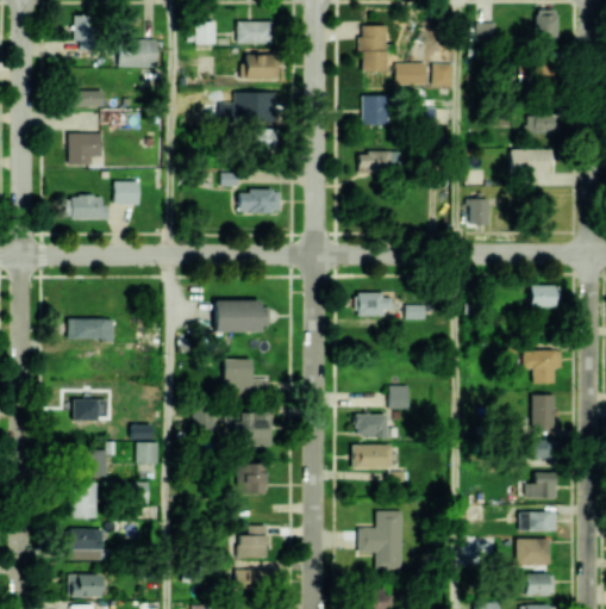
[(558,10),(537,10),(536,43),(557,44),(558,10)]
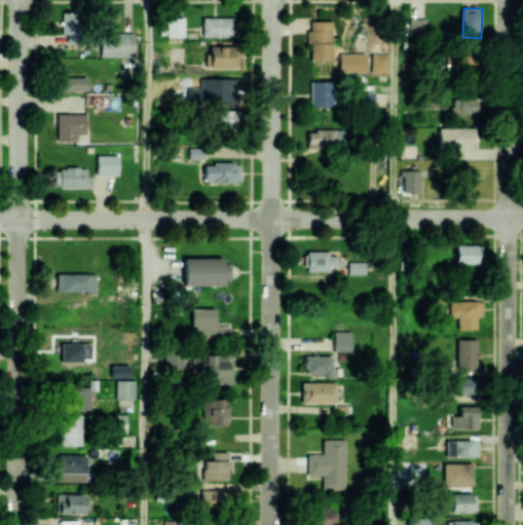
[(64,36),(71,36),(71,42),(81,42),(82,13),(65,13),(64,36)]
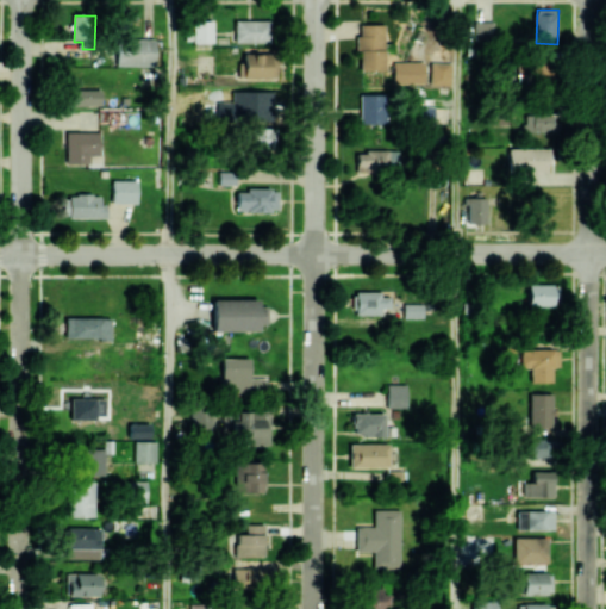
[(216,43),(216,22),(195,22),(195,44),(216,43)]
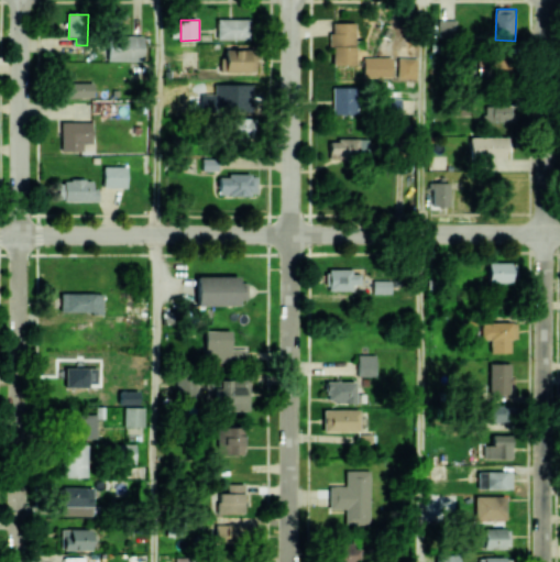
[(219,40),(252,40),(252,20),(219,20),(219,40)]
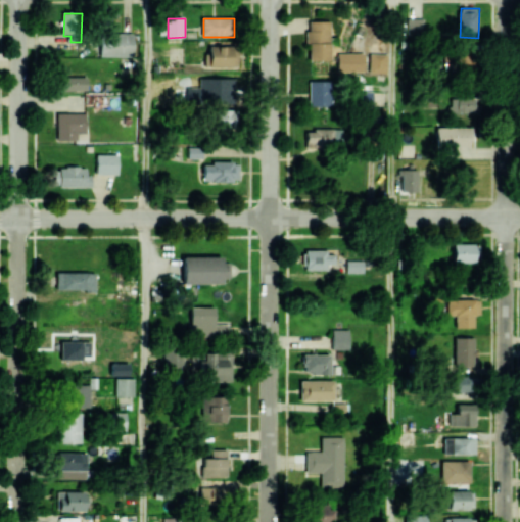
[(426,19),(410,18),(409,36),(425,37),(426,19)]
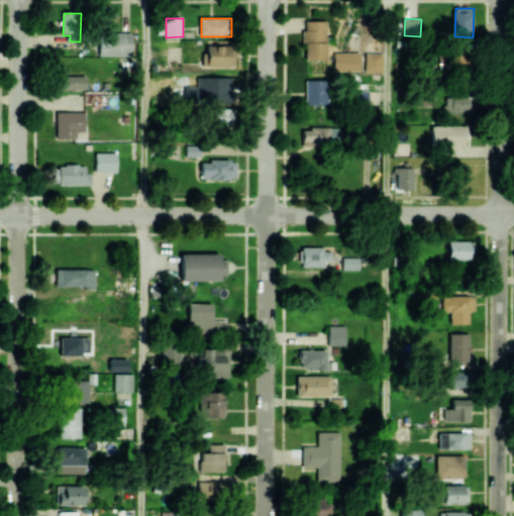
[(328,21),(306,21),(306,61),(327,61),(328,21)]
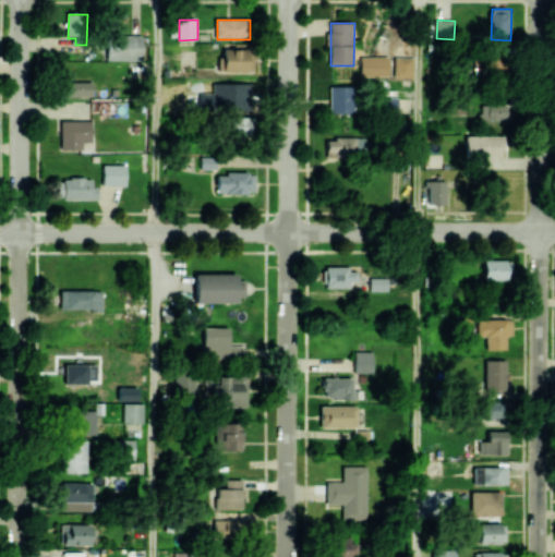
[(144,60),(144,37),(108,37),(108,61),(144,60)]
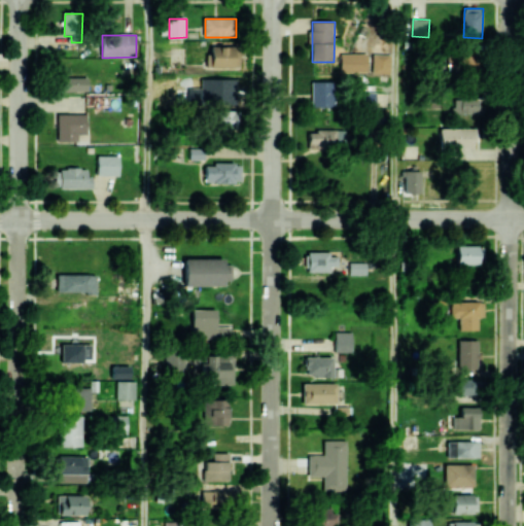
[(212,68),(241,69),(242,47),(212,46),(212,68)]
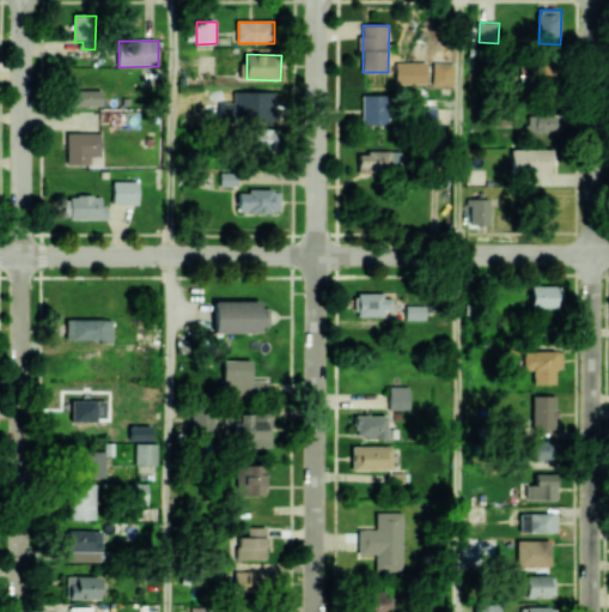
[(428,64),(397,64),(397,85),(428,85),(428,64)]
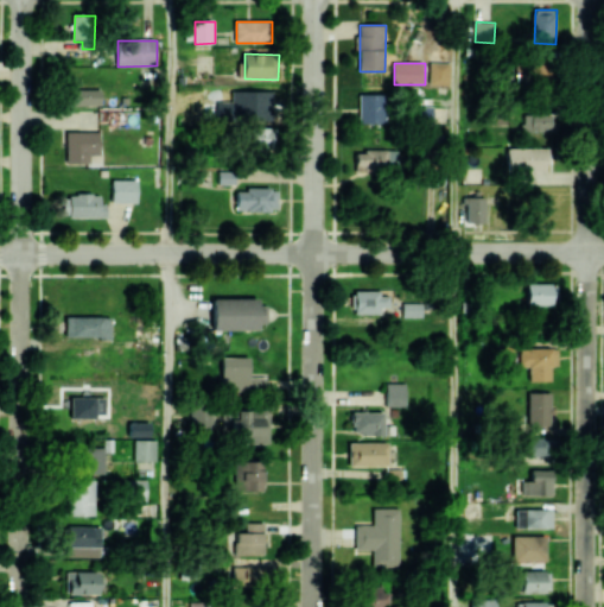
[(452,64),(432,63),(431,84),(451,86),(452,64)]
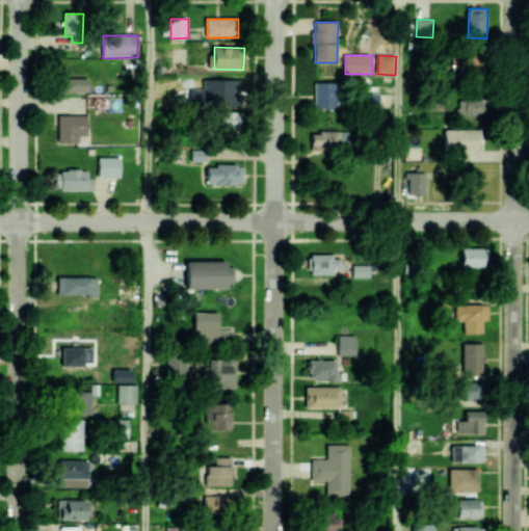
[(90,94),(90,79),(62,79),(61,93),(90,94)]
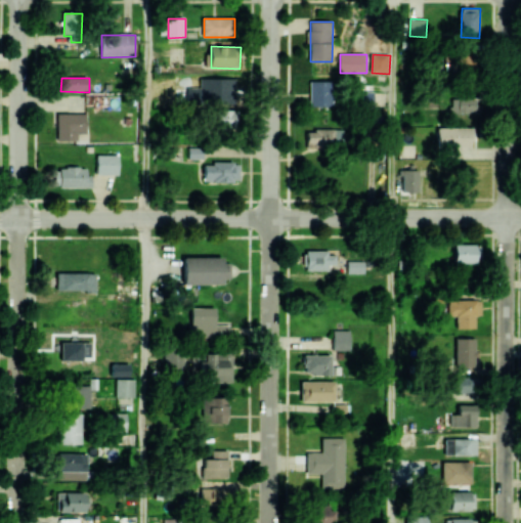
[(312,82),(312,107),(334,106),(334,81),(312,82)]
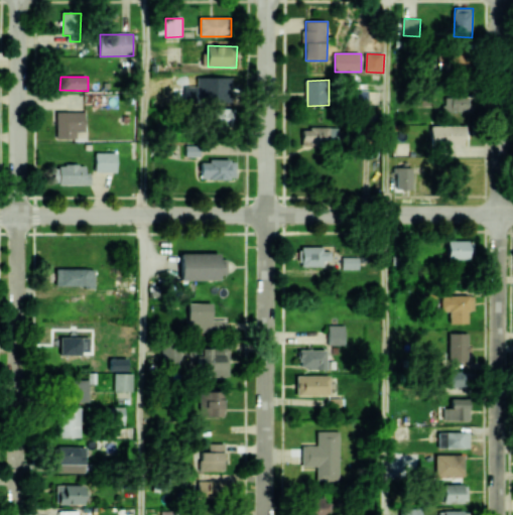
[(370,91),(356,91),(356,104),(369,105),(370,91)]
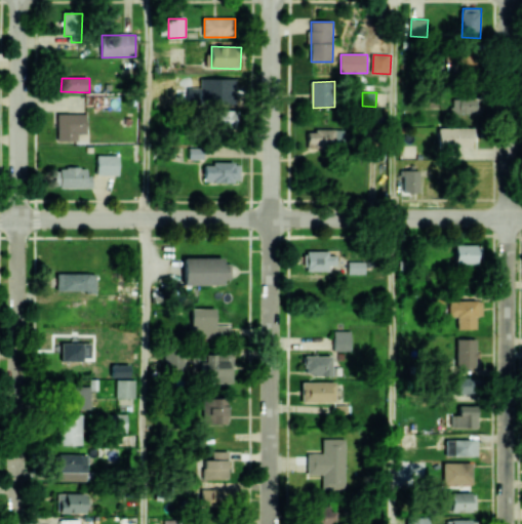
[(479,113),(479,98),(453,98),(453,113),(479,113)]
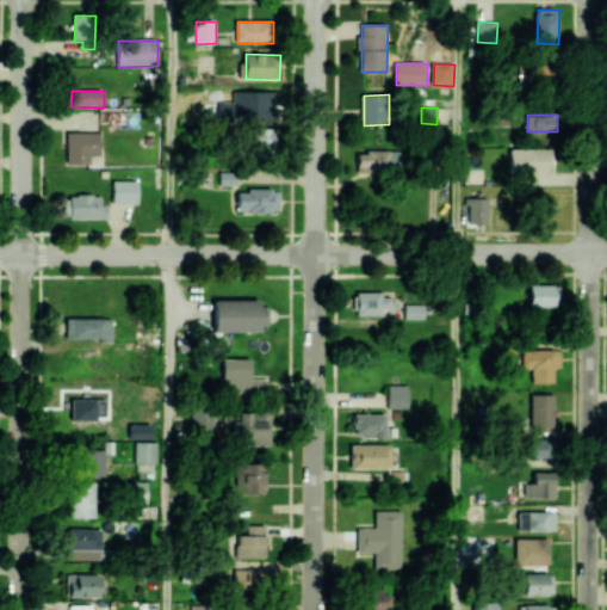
[(279,129),(252,129),(252,149),(278,149),(279,129)]
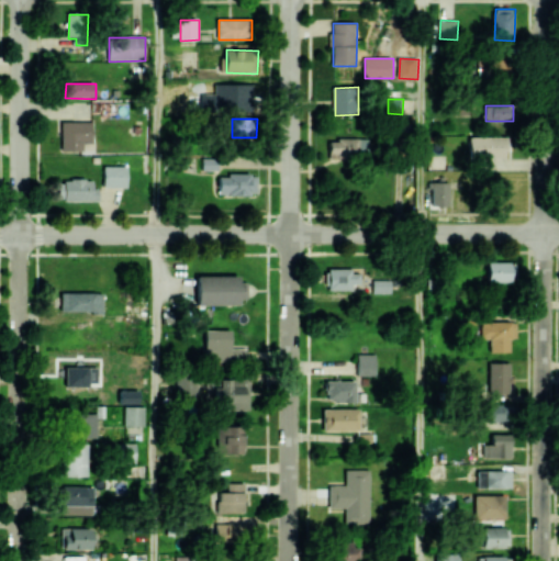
[(64,152),(85,152),(85,144),(94,144),(94,122),(63,123),(64,152)]
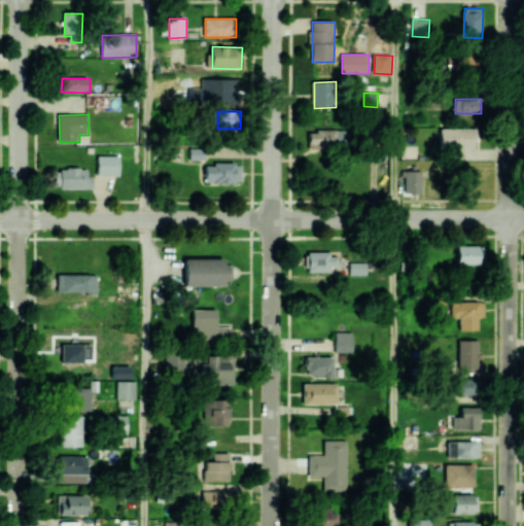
[(477,129),(442,129),(442,150),(477,149),(477,129)]
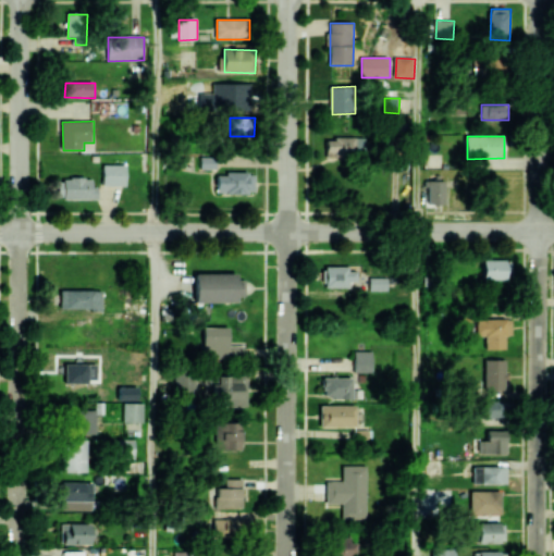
[(328,157),(368,158),(368,138),(328,138),(328,157)]
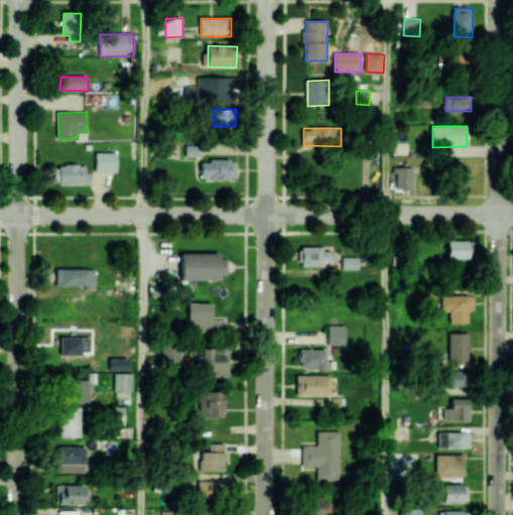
[(97,172),(118,172),(119,153),(97,152),(97,172)]
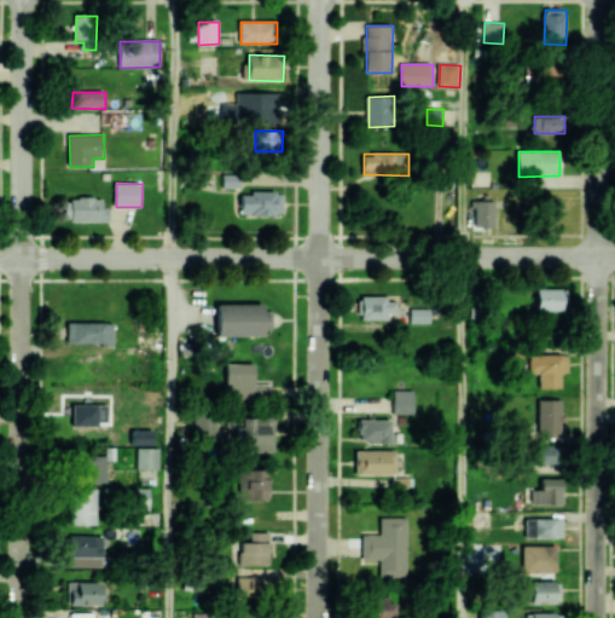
[(242,194),(243,215),(284,215),(284,192),(242,194)]
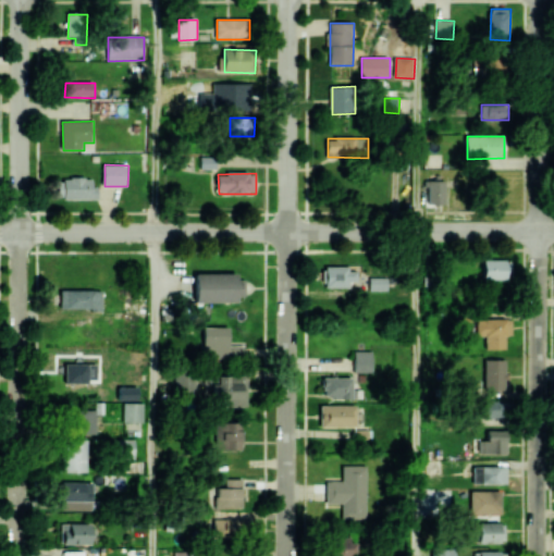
[(99,199),(99,187),(94,187),(94,178),(65,178),(65,200),(99,199)]
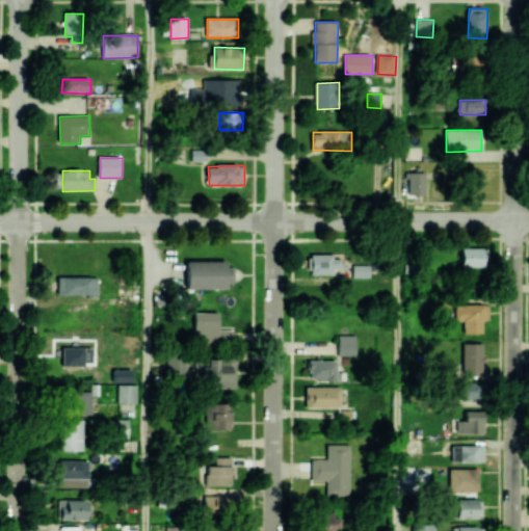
[(426,197),(427,174),(410,174),(410,197),(426,197)]
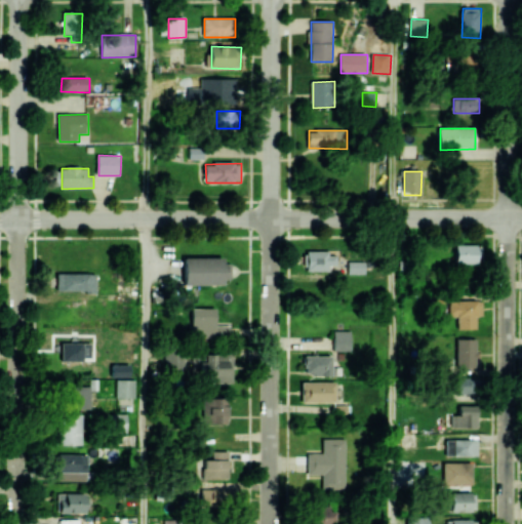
[(457,245),(457,264),(483,264),(483,245),(457,245)]
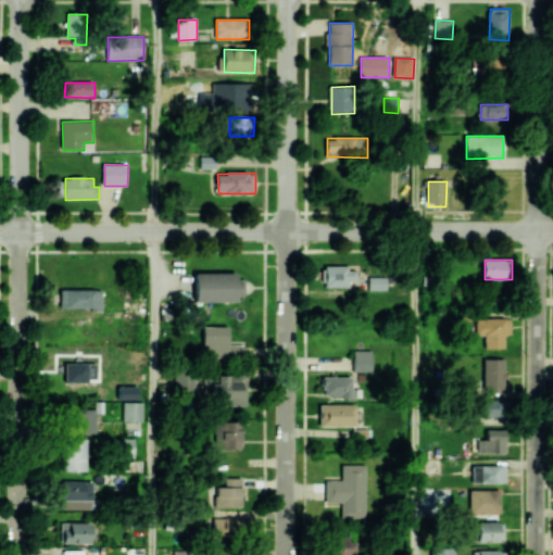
[(359,281),(357,266),(326,267),(327,288),(350,287),(350,282),(359,281)]
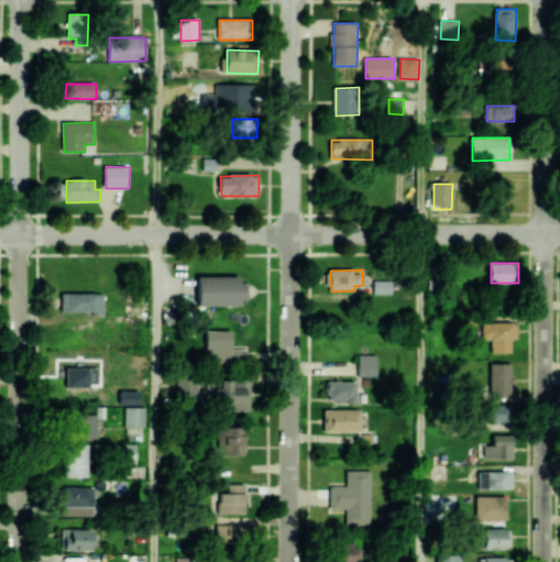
[(241,277),(199,277),(199,307),(241,306),(241,299),(250,299),(250,286),(241,286),(241,277)]
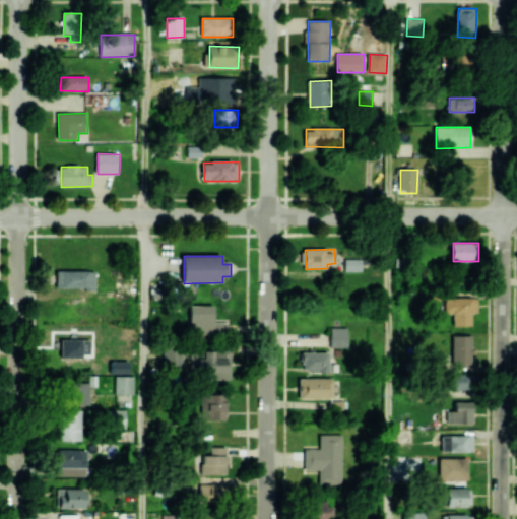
[(363,272),(363,260),(345,259),(345,271),(363,272)]
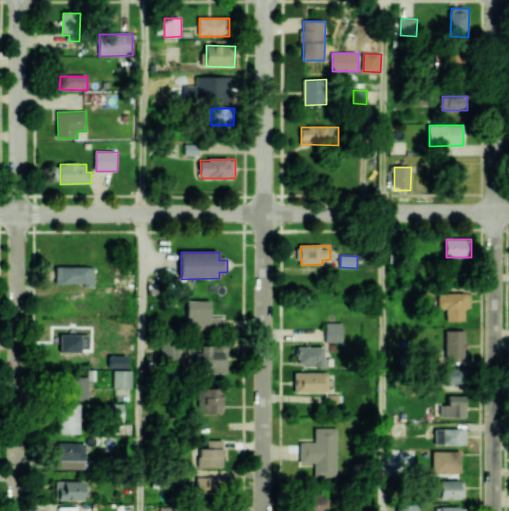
[(448,321),(466,321),(466,309),(471,309),(471,294),(439,294),(439,309),(448,309),(448,321)]
